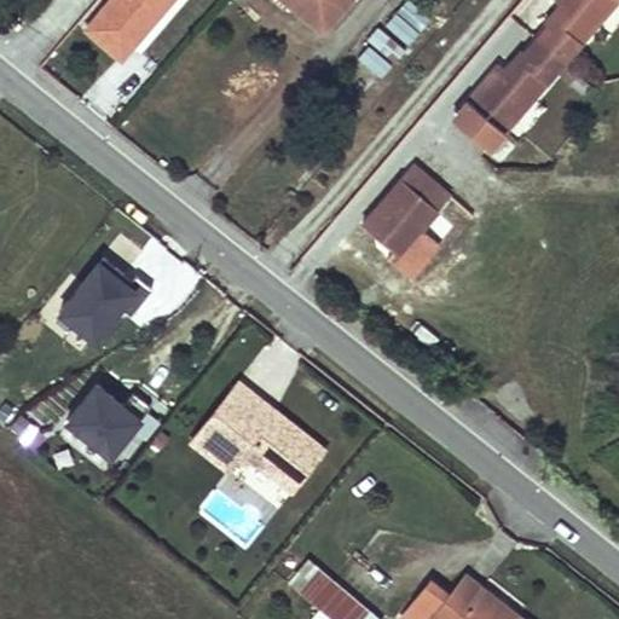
[(177,0),(117,0),(88,35),(122,64),(177,0)]
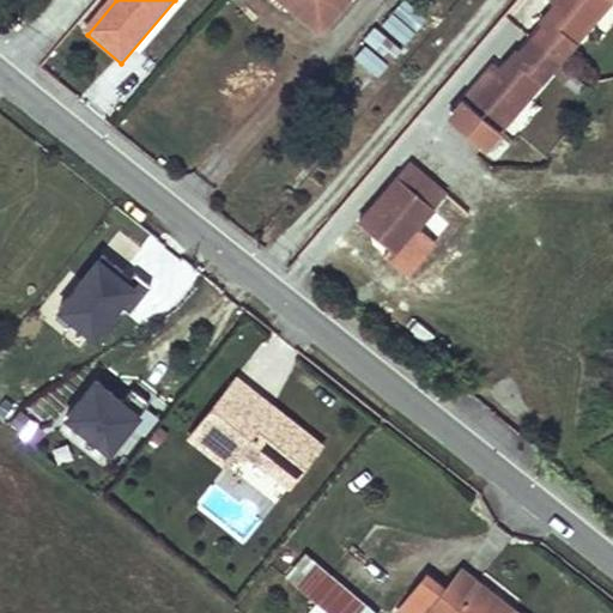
[(277,0),(319,36),(350,0),(277,0)]
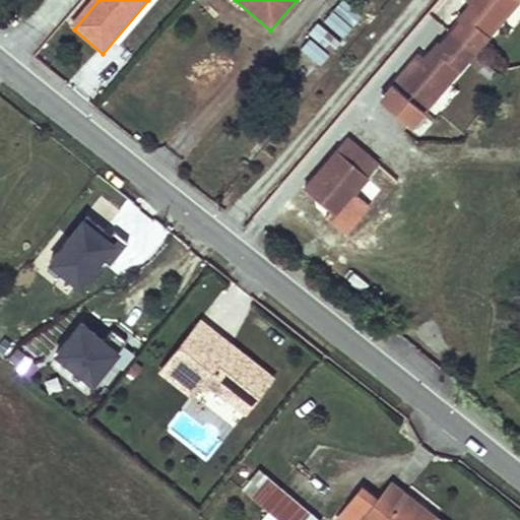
[(519,1),(518,0),(481,0),(471,12),(448,40),(471,60),(519,1)]
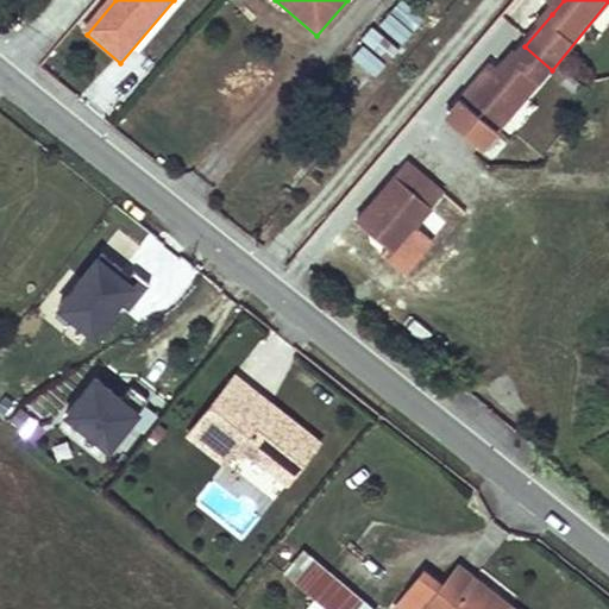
[(552,14),(564,0),(548,0),(544,7),(552,14)]
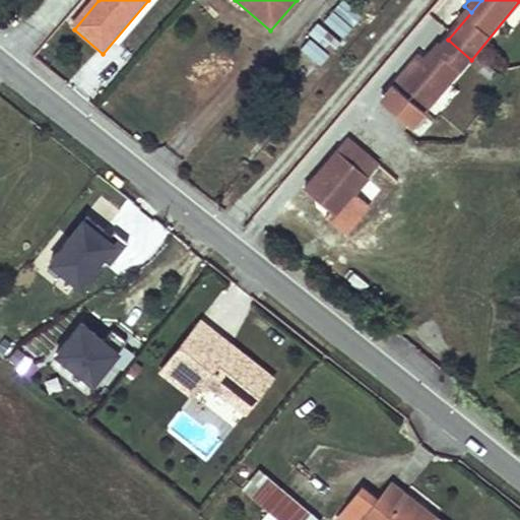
[(323,24),(343,35),(349,22),(330,12),(323,24)]
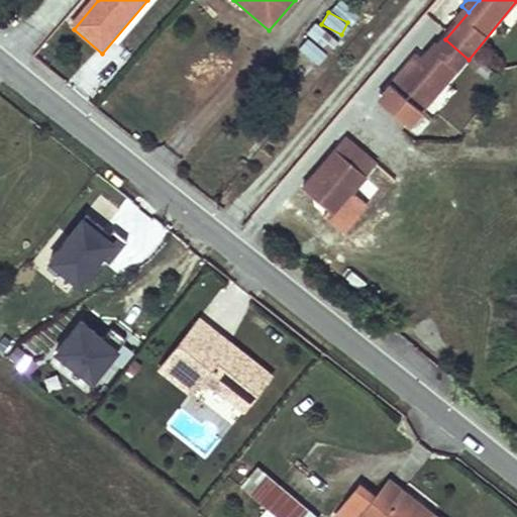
[(329,53),(338,38),(313,22),(304,35),(329,53)]
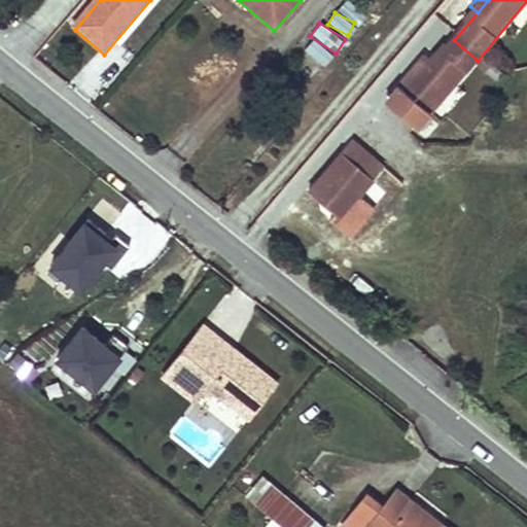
[(316,68),(330,61),(317,37),(304,44),(316,68)]
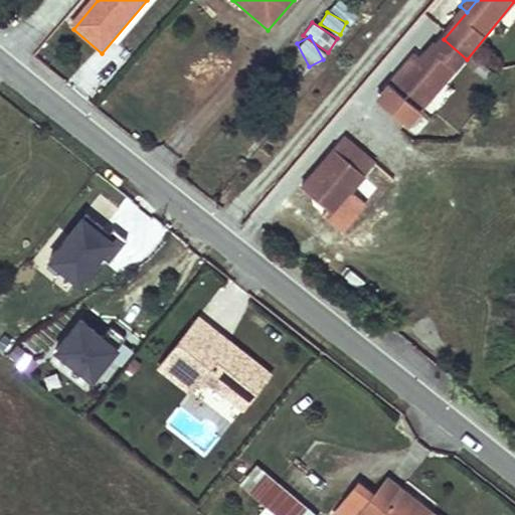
[(444,39),(420,66),(394,96),(417,116),(467,59),(444,39)]
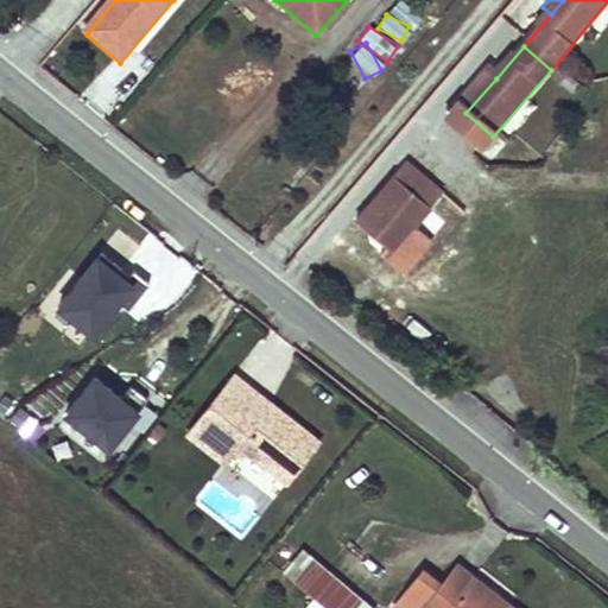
[(466,113),(496,78),(488,71),(457,106),(466,113)]
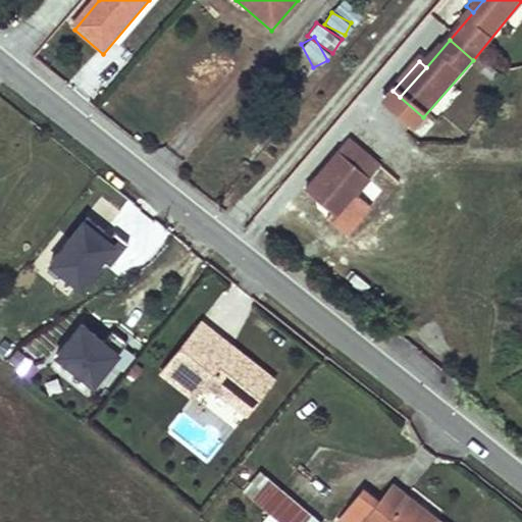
[(353,139),(343,151),(372,176),(382,164),(353,139)]
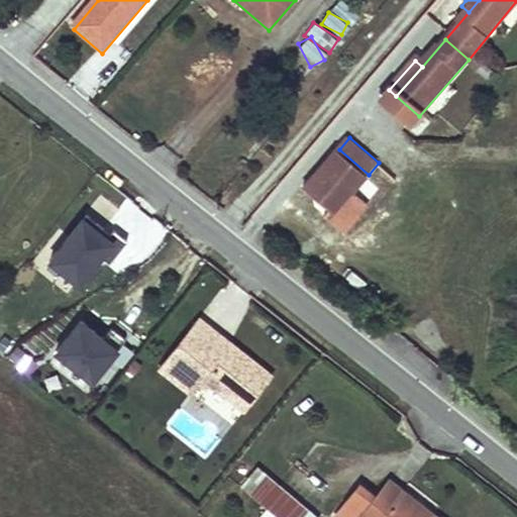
[(339,149),(304,190),(333,215),(369,175),(339,149)]
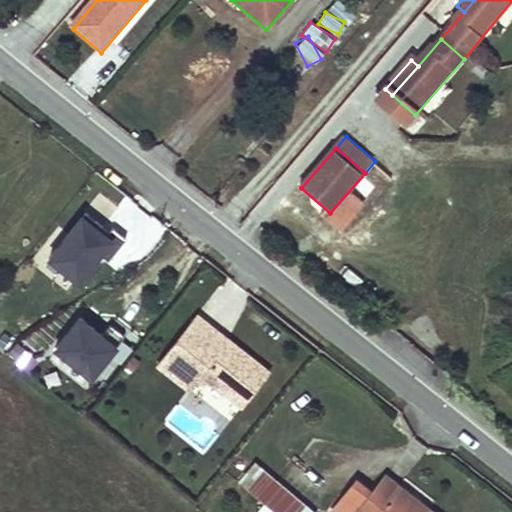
[(45,264),(82,287),(118,232),(80,208),(45,264)]
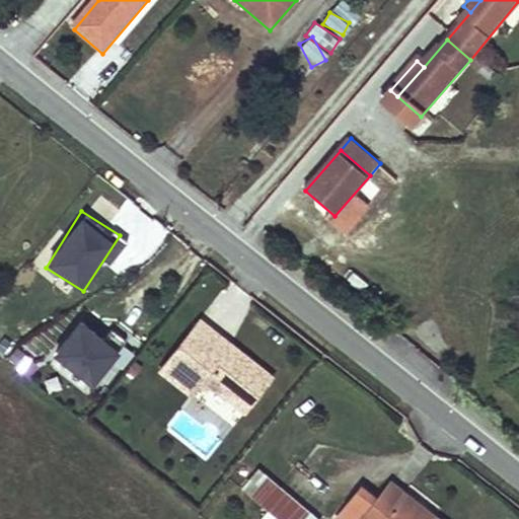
[(89,390),(119,351),(76,319),(47,359),(89,390)]
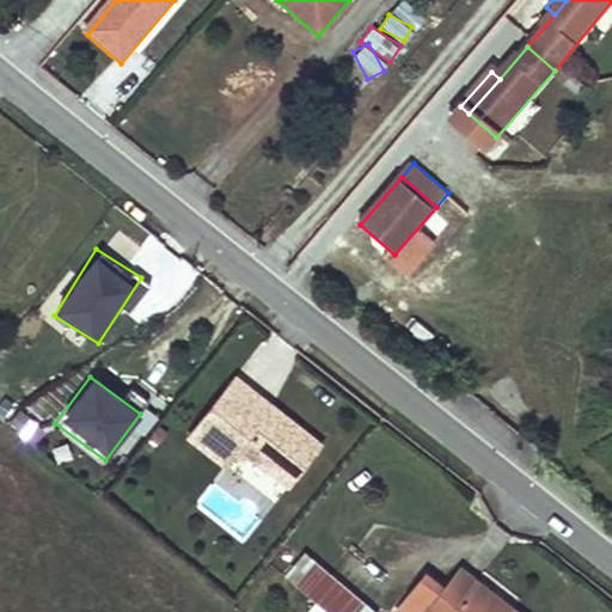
[(323,445),(238,377),(190,434),(227,464),(240,447),(289,487),(323,445)]
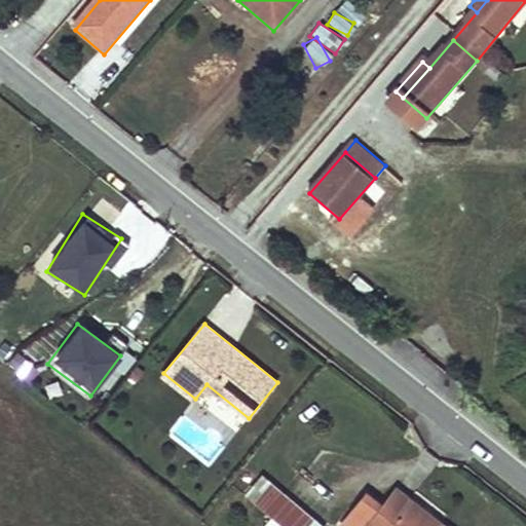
[(11,351),(4,366),(30,380),(38,366),(11,351)]
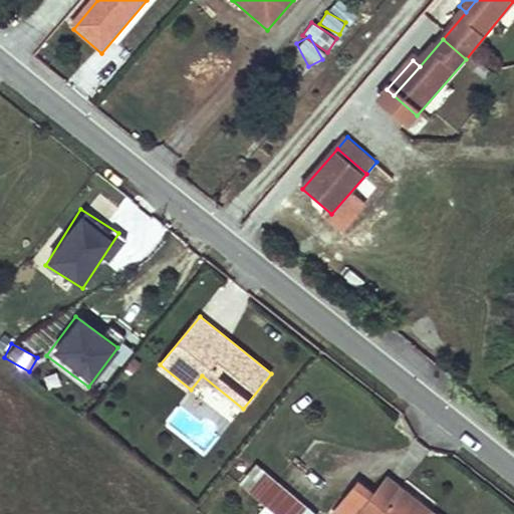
[(262,505),(257,511),(261,513),(317,513),(255,465),(238,487),(262,505)]
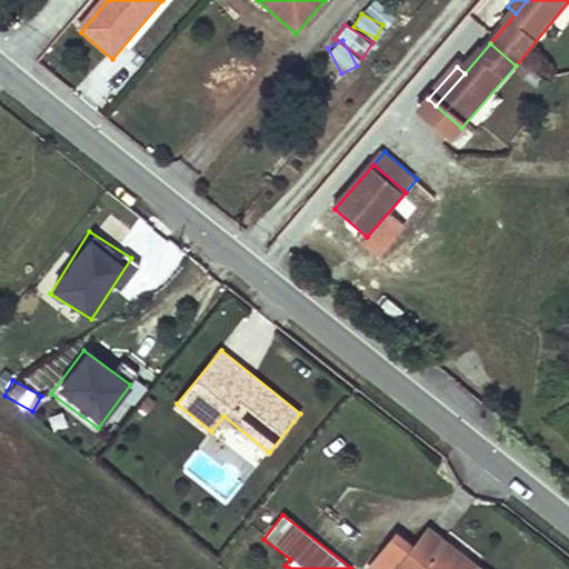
[(432,530),(416,551),(397,536),(371,568),(480,568),(477,566),(475,568),(469,568),(447,551),(451,546),(432,530)]
